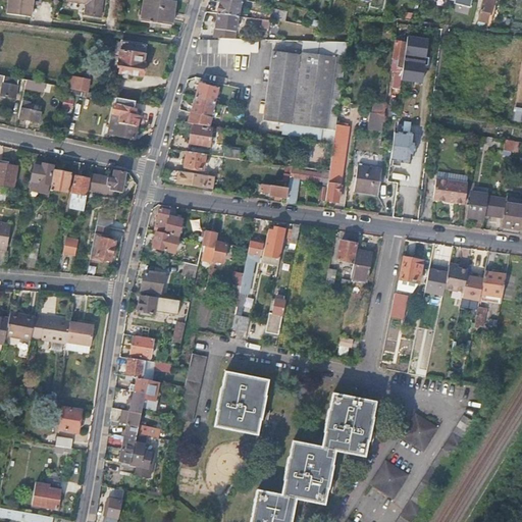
[(35,0),(8,0),(7,13),(31,17),(33,3),(35,4),(35,0)]
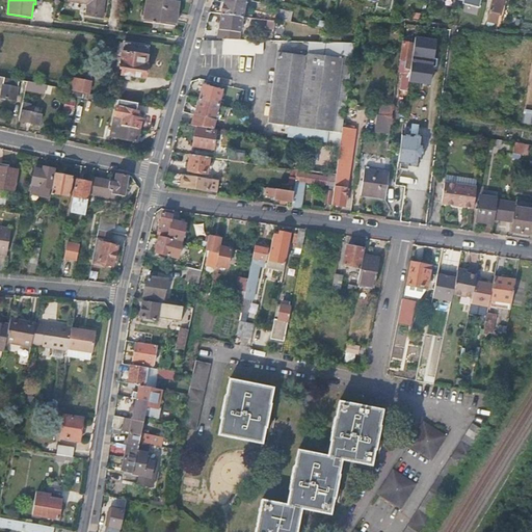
[(65,0),(67,0),(86,3),(84,15),(100,18),(102,0),(65,0)]
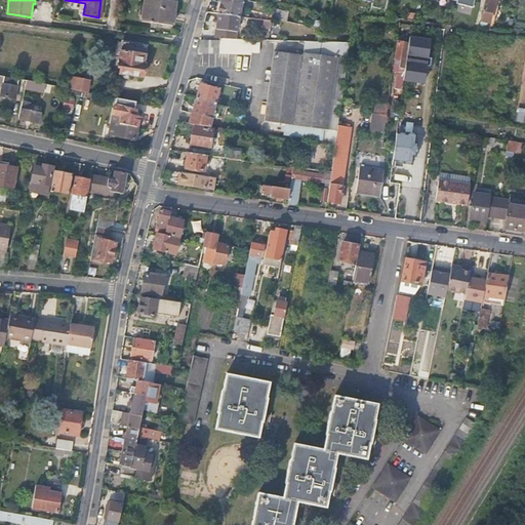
[(175,0),(145,0),(143,21),(172,26),(175,0)]
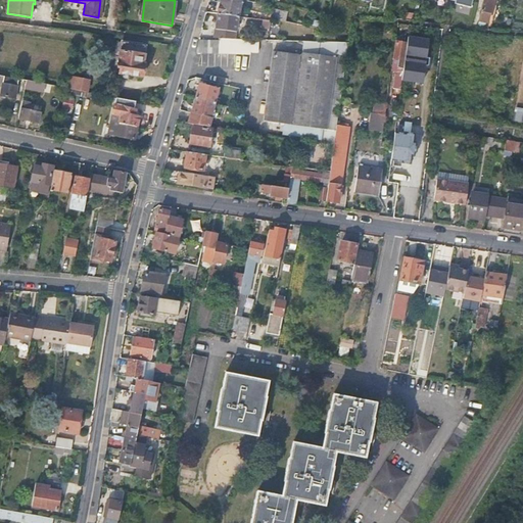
[(492,0),(483,0),(478,26),(484,27),(485,24),(487,22),(492,0)]
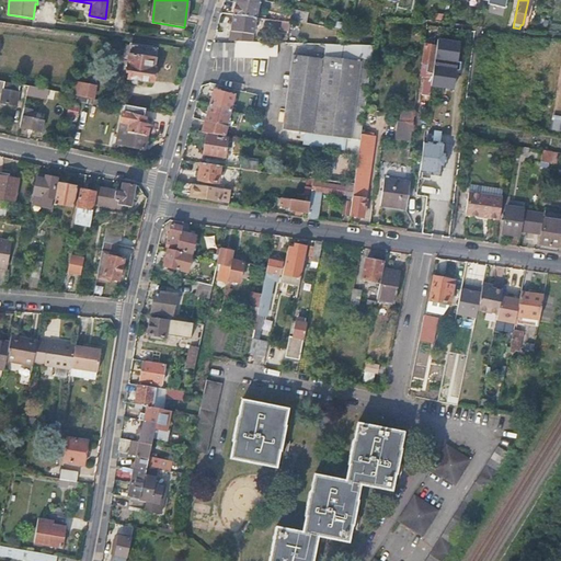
[(236,2),(233,14),(256,18),(259,8),(236,2)]
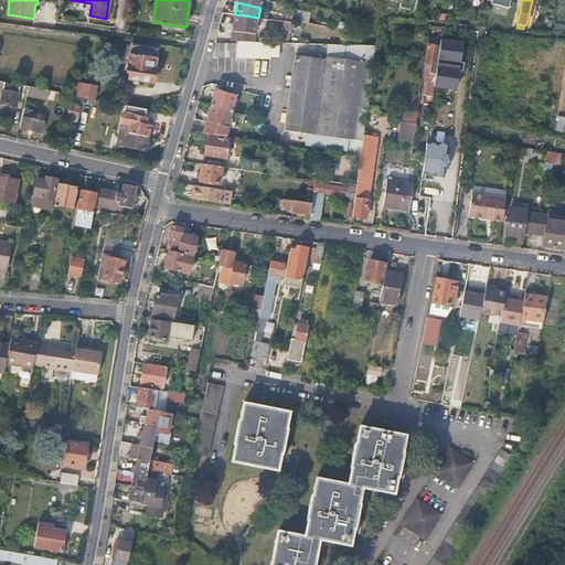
[(295,20),(296,9),(292,9),(291,10),(288,10),(288,14),(287,22),(292,22),(294,22),(294,20),(295,20)]
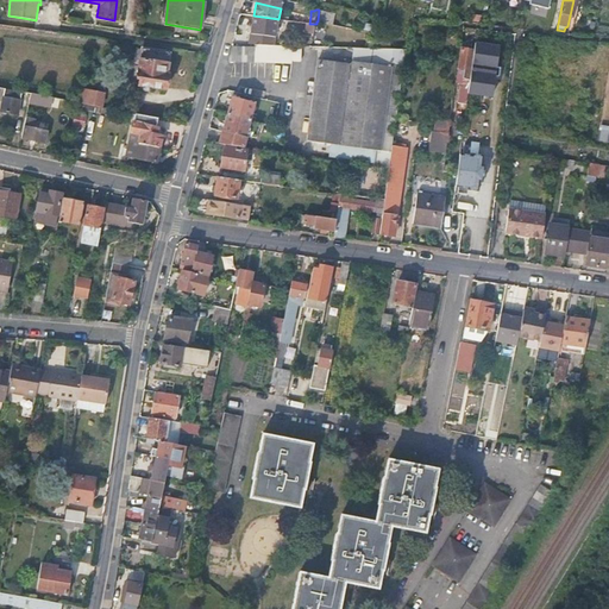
[(278,19),(253,16),(251,33),(272,36),(276,37),(278,19)]
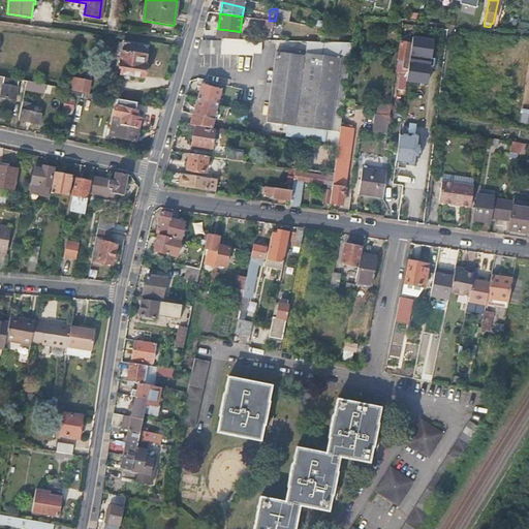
[(262,53),(262,39),(222,37),(222,40),(203,40),(199,54),(255,55),(255,53),(262,53)]
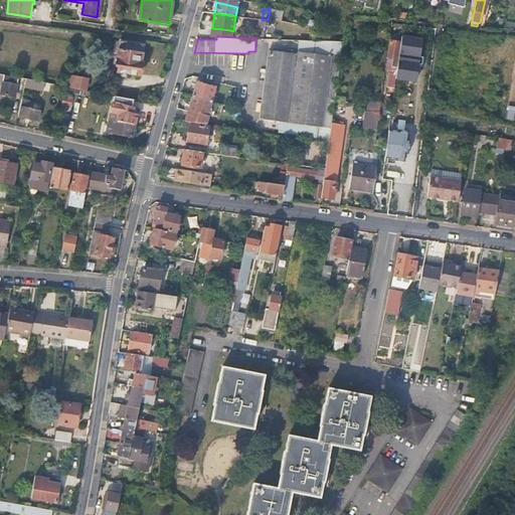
[(421,38),(401,36),(400,42),(395,78),(416,81),(418,62),(416,62),(417,56),(419,57),(421,38)]
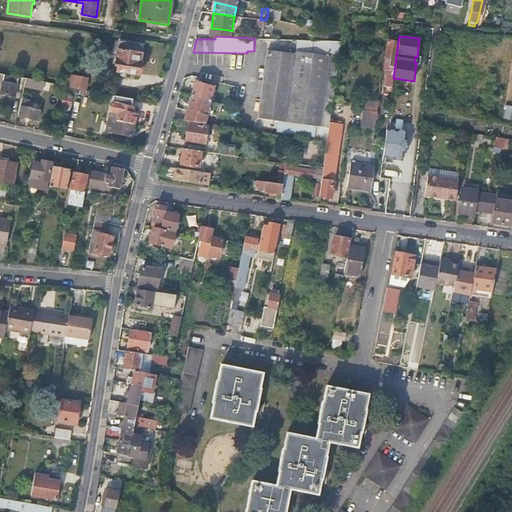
[(143,44),(120,40),(116,66),(118,66),(117,71),(139,74),(140,72),(142,72),(142,66),(141,65),(141,63),(140,63),(143,44)]
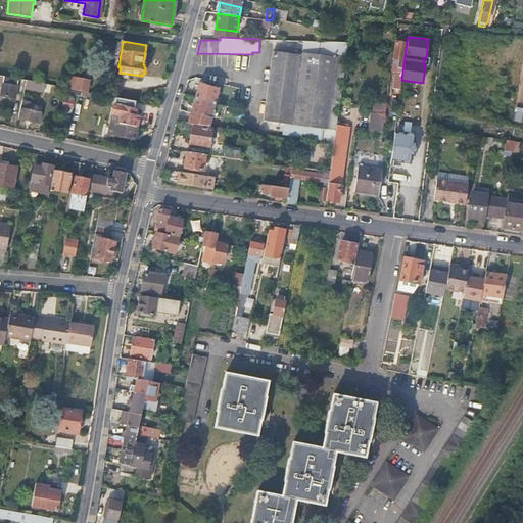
[(292,123),(337,129),(347,57),(338,55),(339,47),(349,47),(350,42),(328,41),(326,54),(304,51),(303,54),(292,123)]
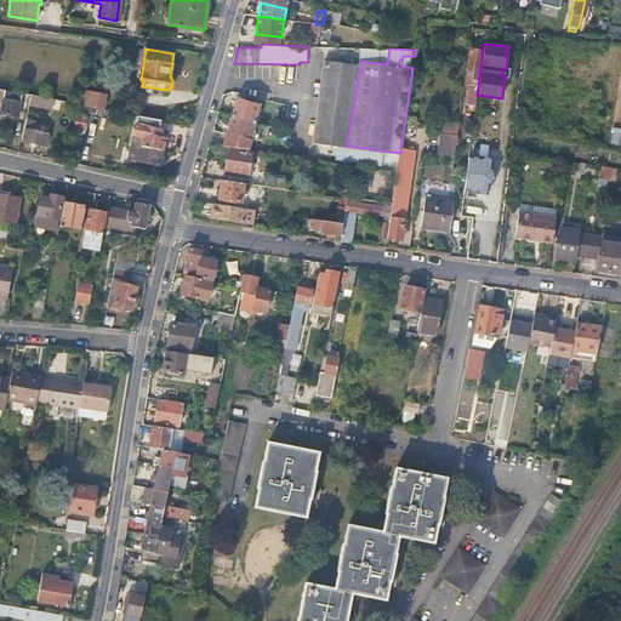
[(477,95),(483,51),(469,50),(465,85),(468,86),(466,104),(476,106),(477,95)]
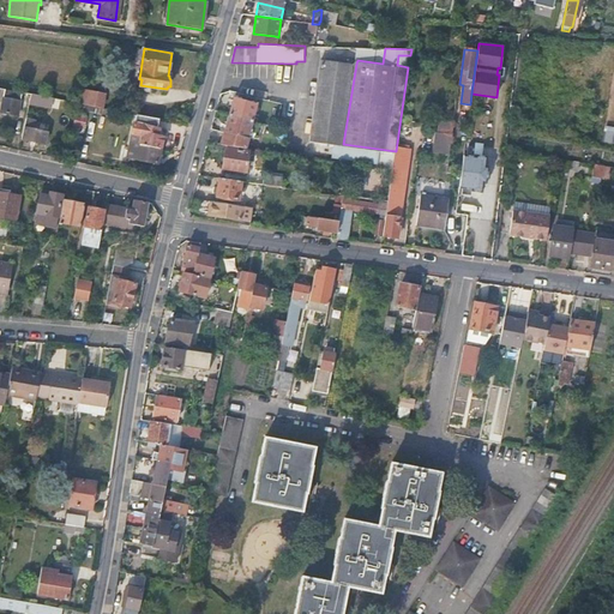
[(343,144),(356,64),(323,59),(312,139),(343,144)]
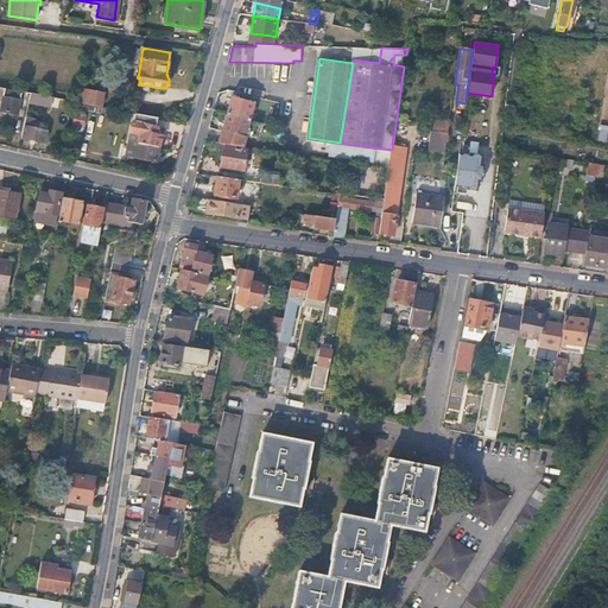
[(0,87),(0,97),(2,99),(0,111),(19,113),(23,92),(0,87)]
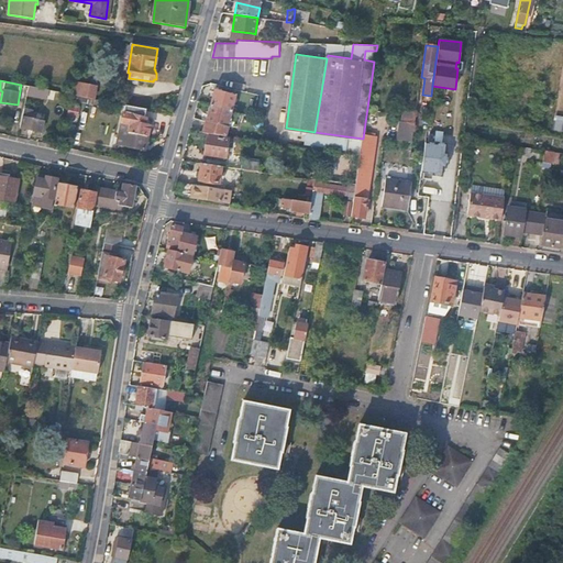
[(80,97),(83,84),(75,83),(73,95),(80,97)]
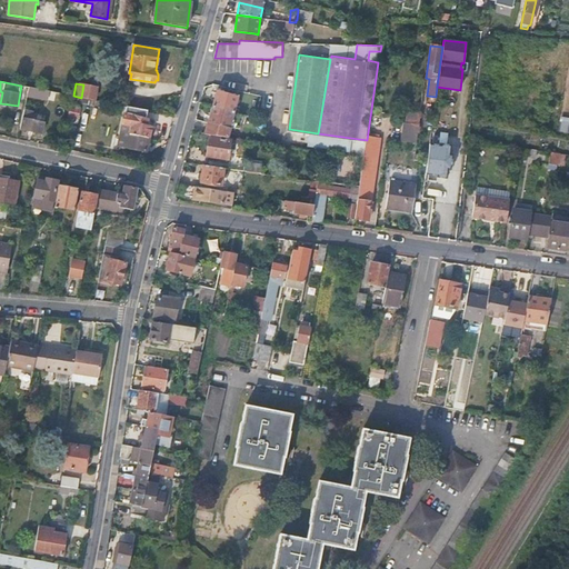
[(81,98),(93,100),(96,87),(83,85),(81,98)]
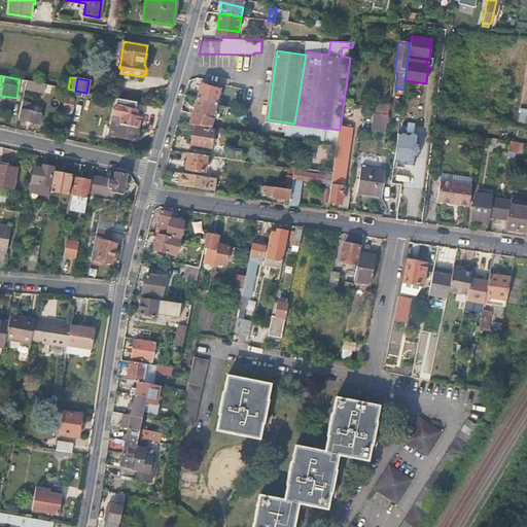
[(44,84),(27,81),(26,88),(42,92),(44,84)]
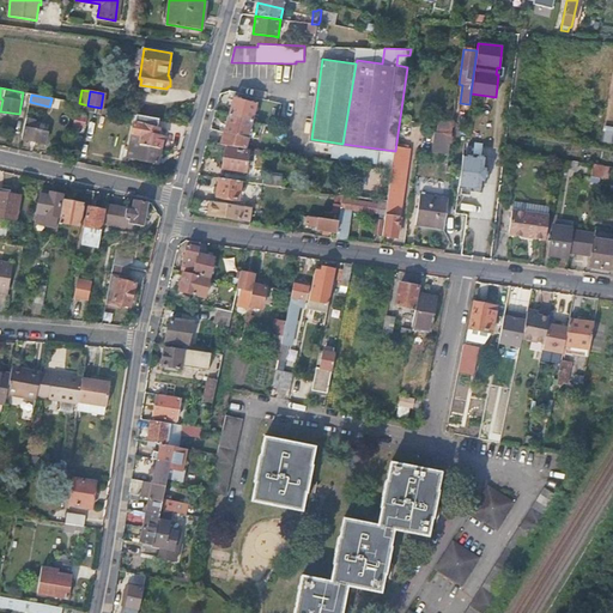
[(234,97),(229,114),(253,121),(258,103),(234,97)]
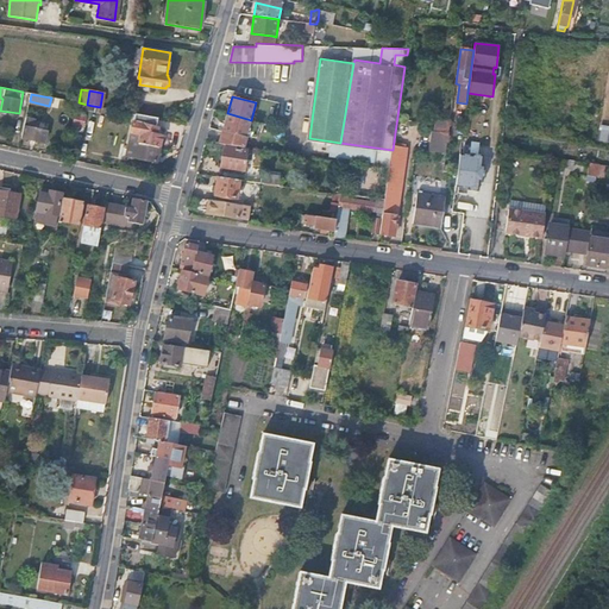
[(77,102),(76,107),(100,113),(100,107),(87,105),(79,102),(77,102)]
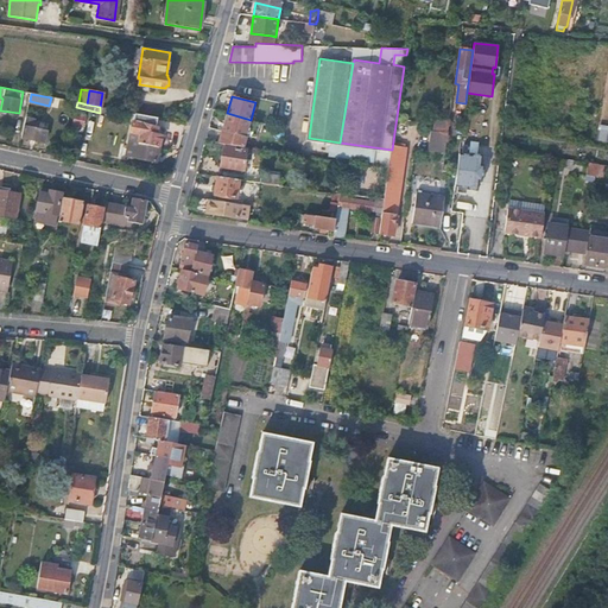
[(26,113),(21,138),(44,143),(48,131),(35,127),(36,119),(30,118),(31,114),(26,113)]
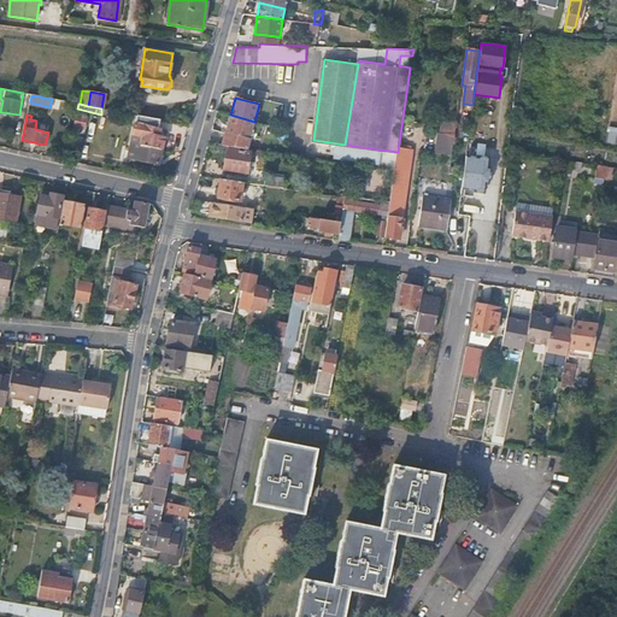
[(130,144),(160,150),(163,137),(158,136),(159,129),(158,130),(160,119),(136,115),(130,144)]
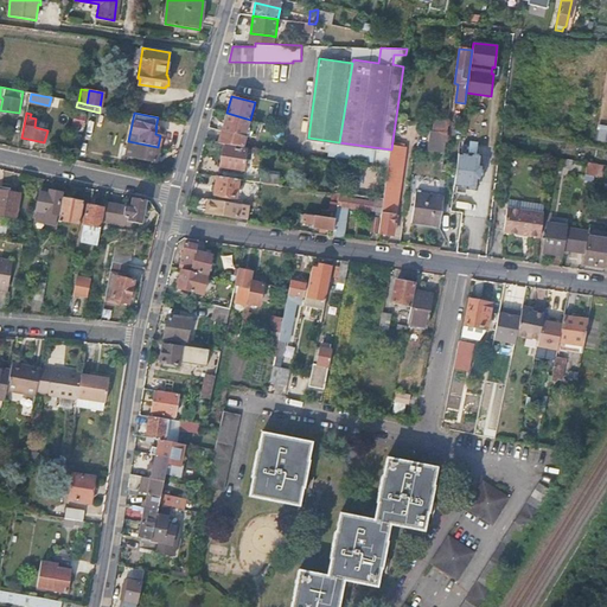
[(227,113),(219,144),(243,146),(246,140),(247,134),(250,120),(227,113)]
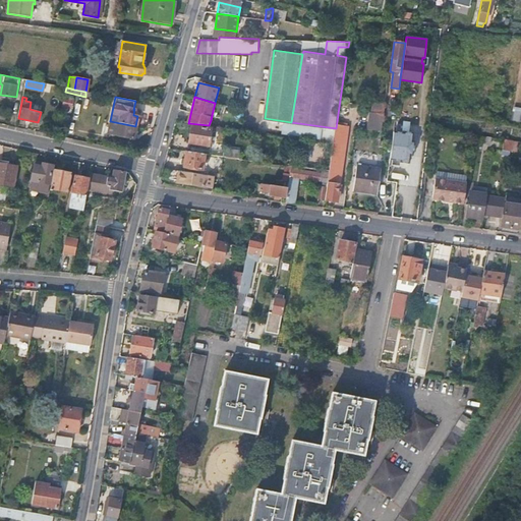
[(385,103),(371,102),(370,111),(368,111),(366,129),(381,130),(385,103)]
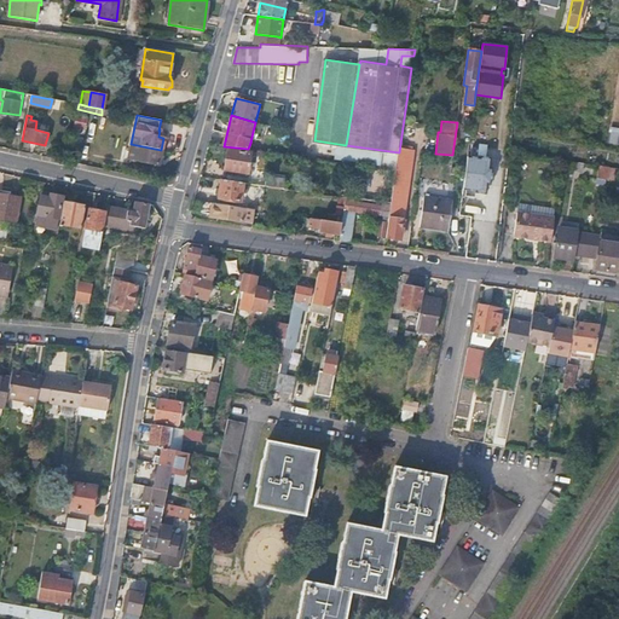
[(266,125),(255,122),(252,137),(262,139),(266,125)]
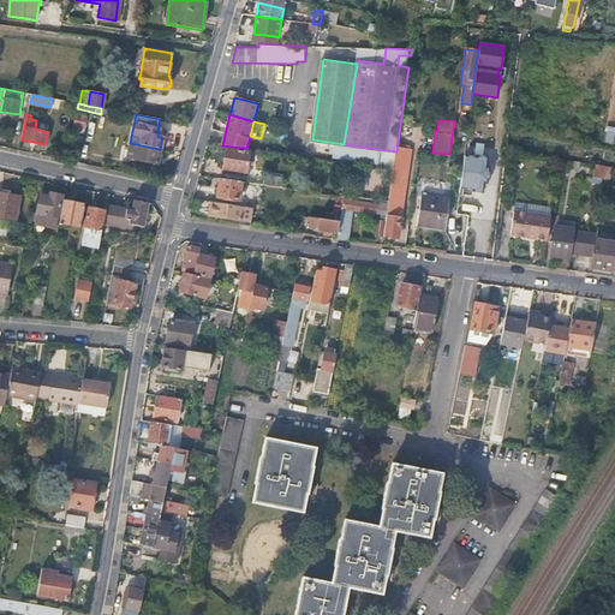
[(604,142),(614,143),(614,126),(605,126),(604,142)]
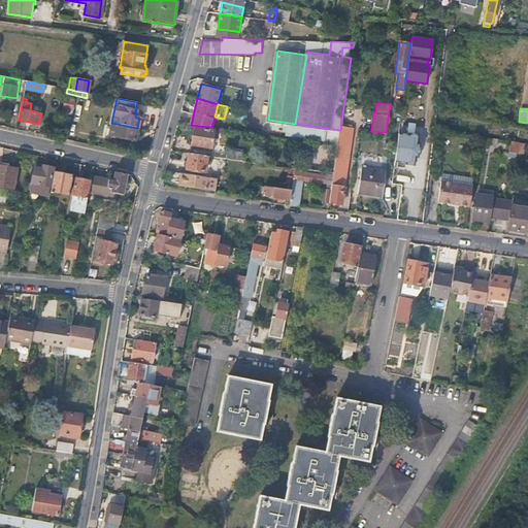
[(134,141),(137,128),(111,123),(108,136),(134,141)]
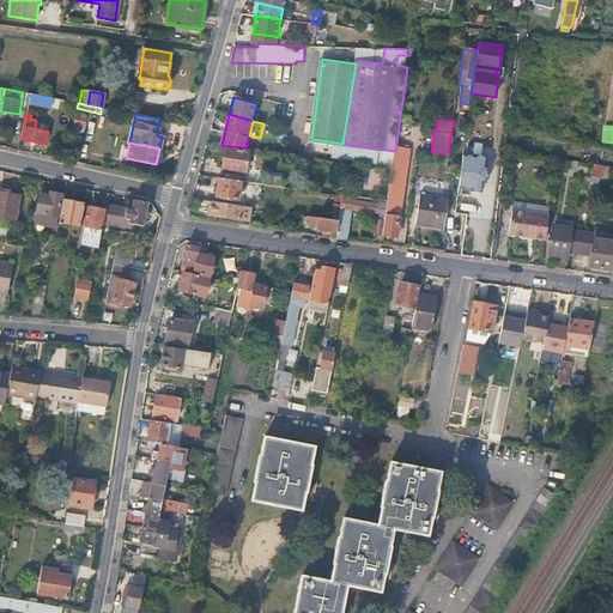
[(248,151),(226,147),(224,168),(247,170),(248,151)]
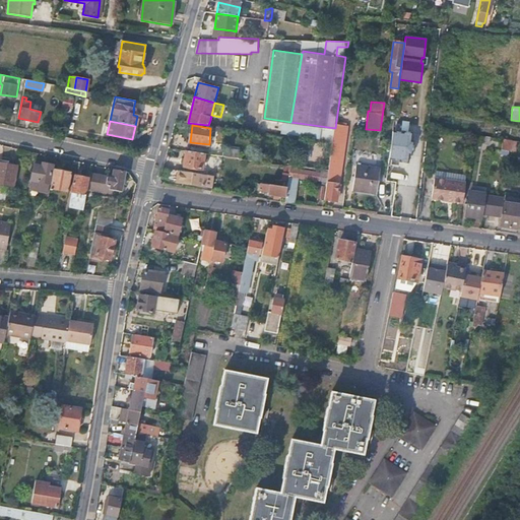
[(403,133),(393,131),(389,159),(399,160),(399,161),(408,164),(409,154),(412,155),(414,141),(411,141),(412,132),(403,131),(403,133)]
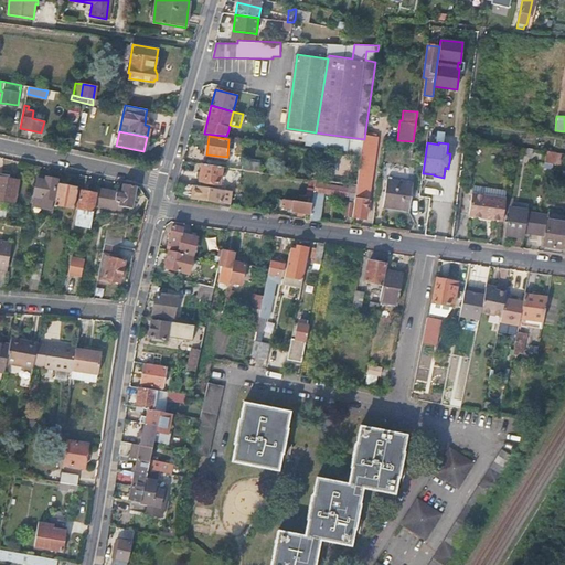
[(557,152),(548,151),(546,162),(556,164),(557,157),(557,152)]
